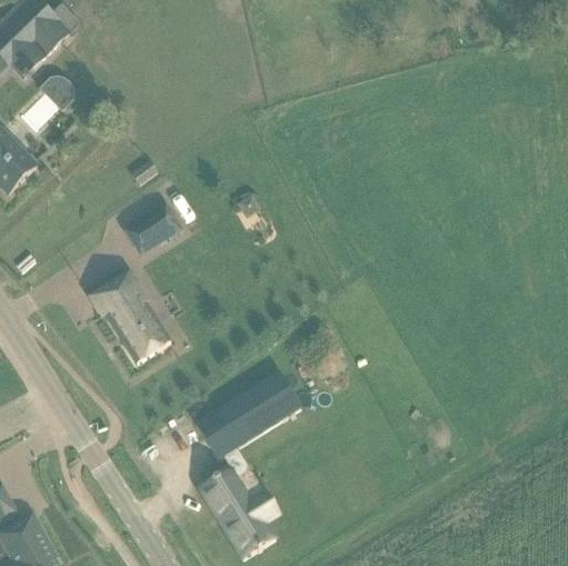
[(71,33),(40,0),(36,0),(0,35),(0,78),(22,57),(35,69),(71,33)]
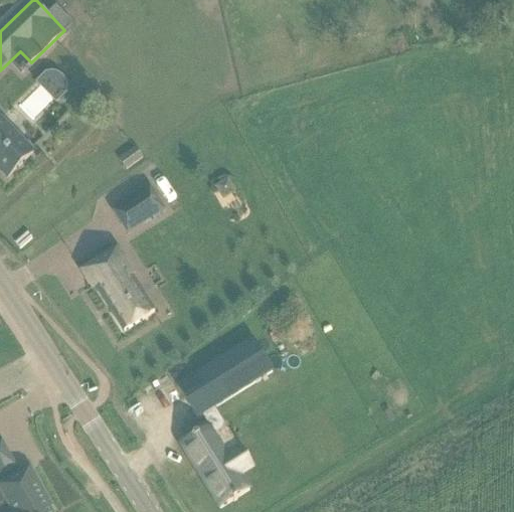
[(14,142),(0,126),(0,119),(1,118),(0,116),(0,167),(8,176),(34,151),(33,150),(19,136),(18,137),(19,137),(14,142)]
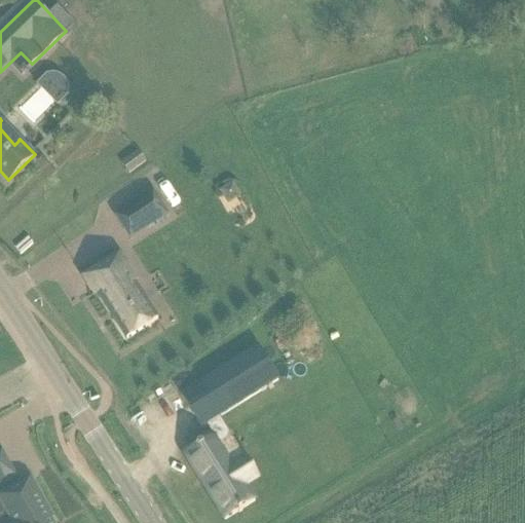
[(169,213),(153,187),(115,212),(124,227),(142,216),(148,225),(169,213)]
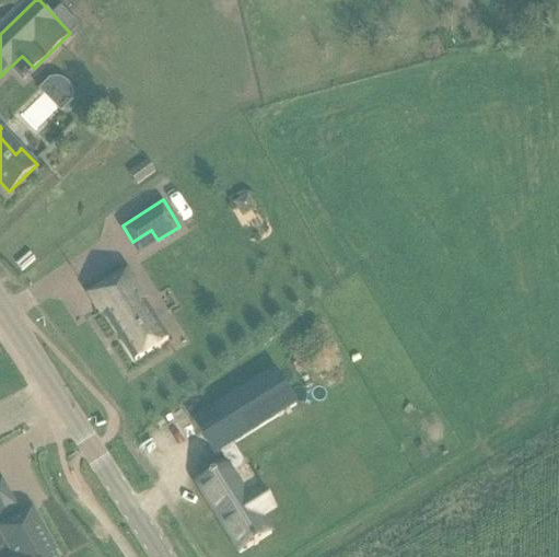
[(128,267),(89,292),(102,313),(105,312),(136,360),(169,338),(146,302),(149,300),(128,267)]
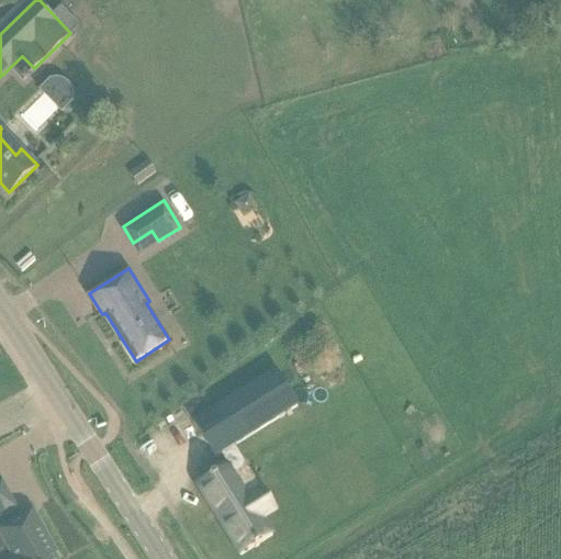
[(276,370),(195,421),(216,454),(296,404),(276,370)]
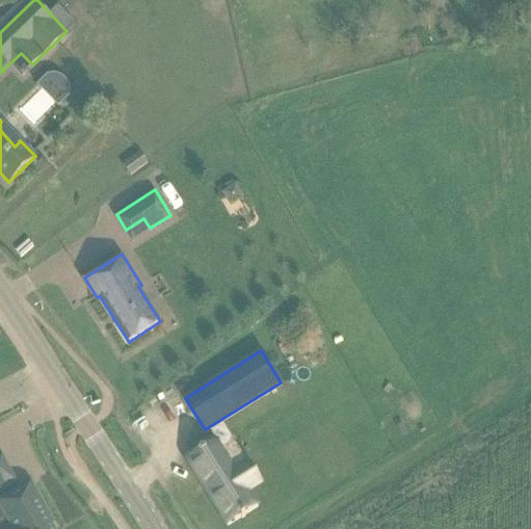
[(201,451),(187,459),(228,524),(241,516),(242,517),(245,514),(245,513),(259,504),(248,488),(261,481),(249,461),(237,470),(219,442),(223,439),(223,438),(218,440),(205,449),(204,448),(201,450),(201,451)]
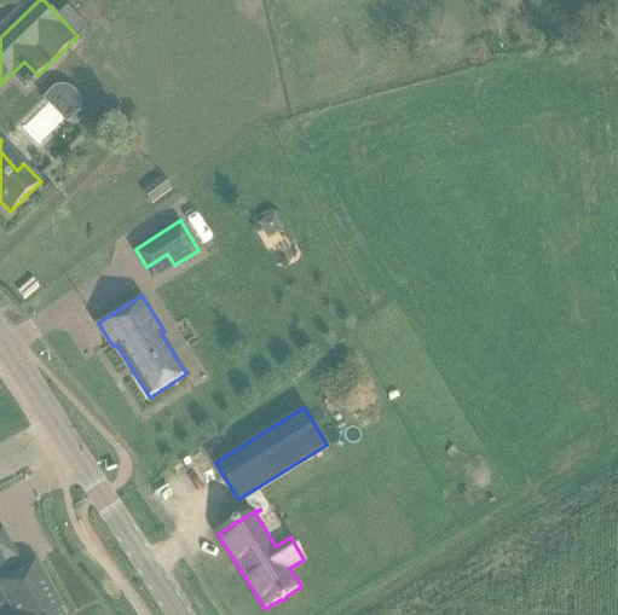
[(0,523),(0,549),(11,543),(0,523)]
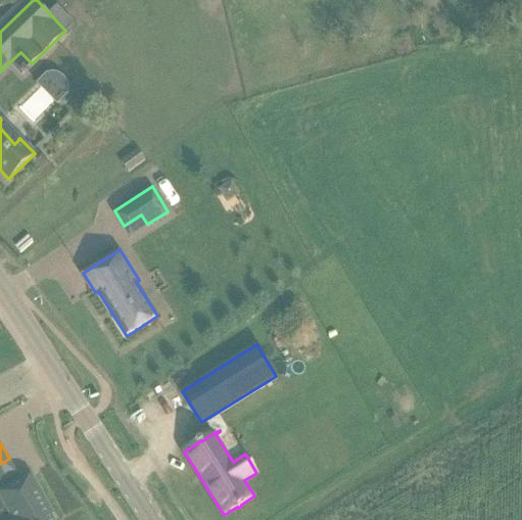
[(53,514),(32,475),(5,489),(11,501),(5,503),(14,519),(53,519),(51,515),(53,514)]
